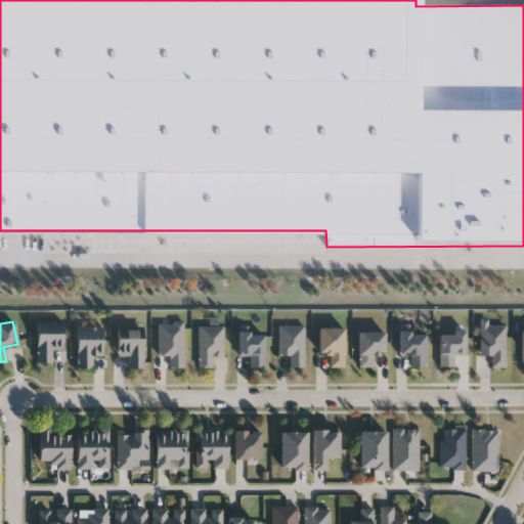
[(36,321),(61,321),(62,349),(52,350),(52,363),(37,363),(36,321)]
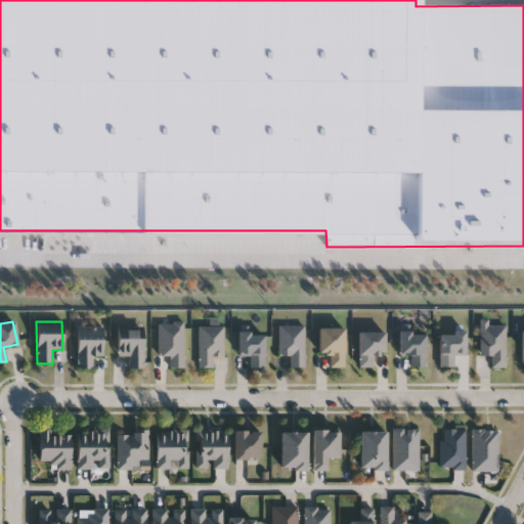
[(158,355),(158,322),(183,322),(183,367),(169,367),(169,355),(158,355)]
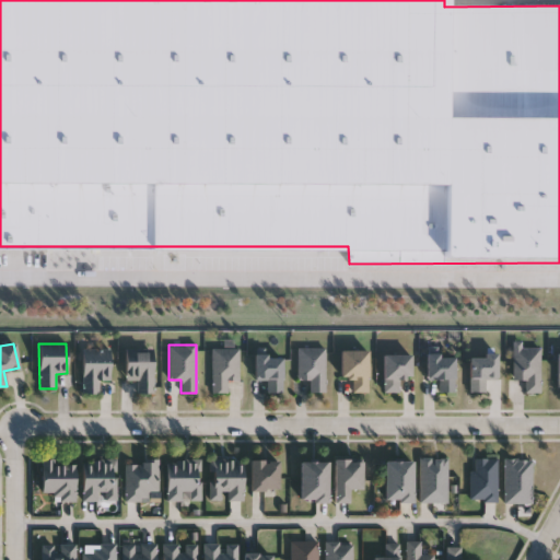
[(211,347),(238,347),(238,381),(226,381),(226,393),(211,393),(211,347)]
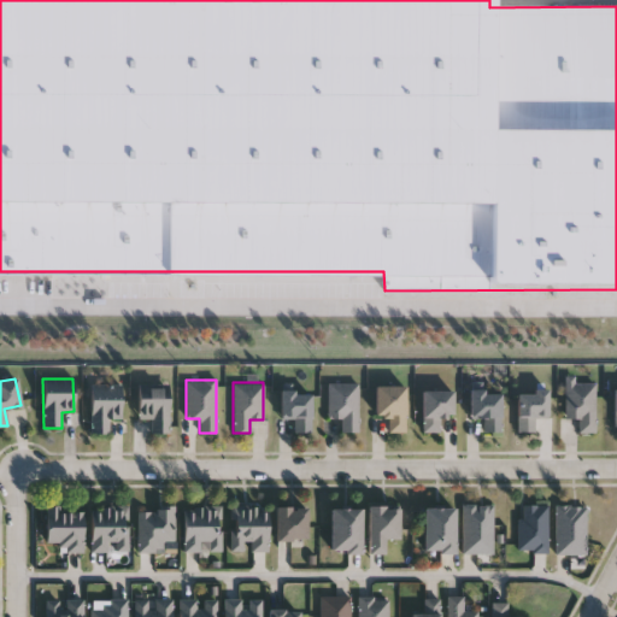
[(358,382),(358,432),(341,432),(341,417),(328,417),(328,382),(358,382)]
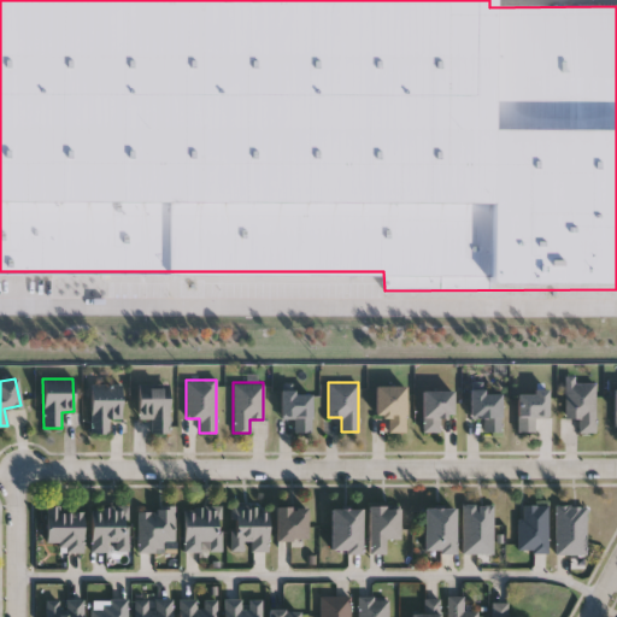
[(577,433),(577,417),(565,417),(565,382),(595,382),(595,433),(577,433)]
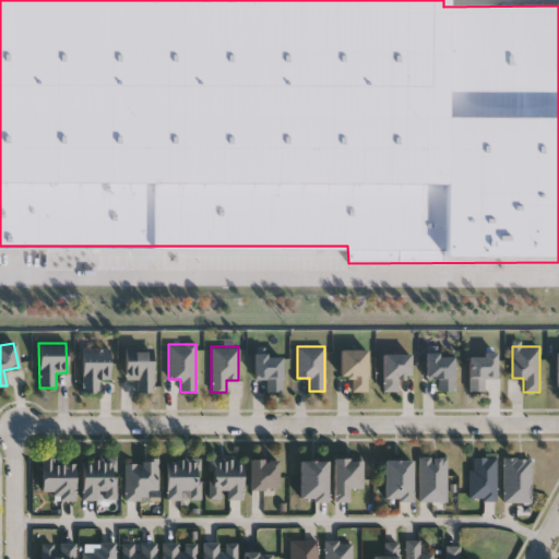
[(109,379),(98,379),(98,392),(82,392),(82,349),(108,348),(109,379)]
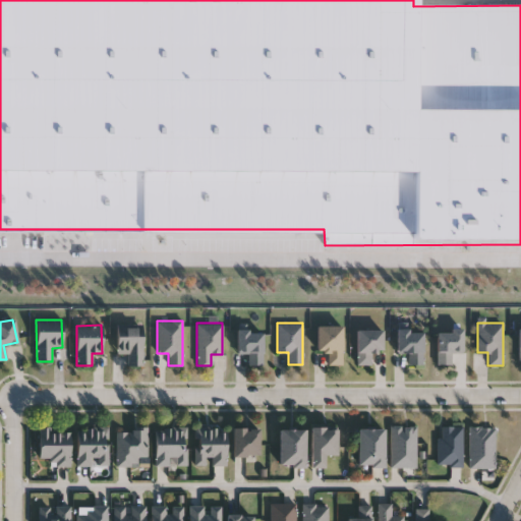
[(342,325),(342,364),(328,364),(328,350),(316,350),(316,325),(342,325)]
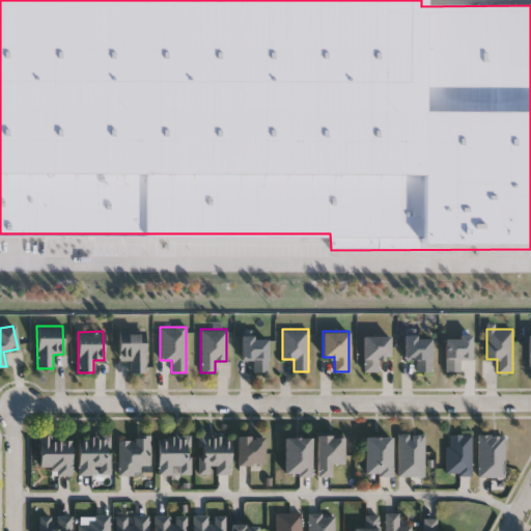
[(144,372),(130,372),(130,360),(118,360),(118,332),(144,332),(144,372)]
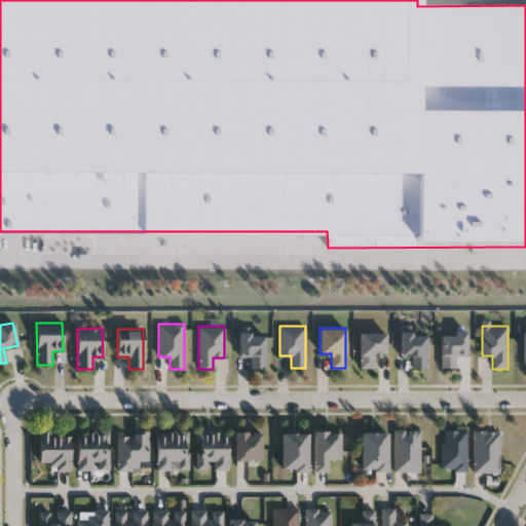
[(360,332),(386,332),(386,353),(373,353),(373,368),(360,368),(360,332)]
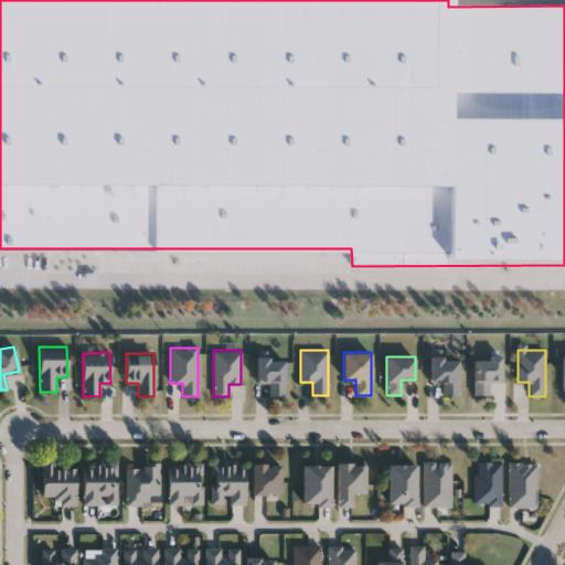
[(430,382),(430,356),(458,356),(458,395),(443,395),(443,382),(430,382)]
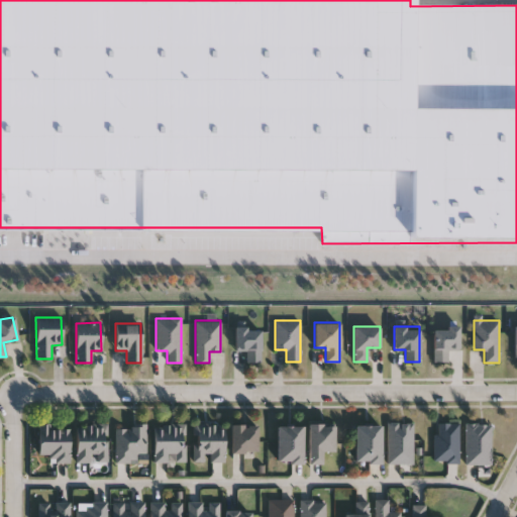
[(458,348),(446,348),(446,360),(433,360),(433,326),(458,326),(458,348)]
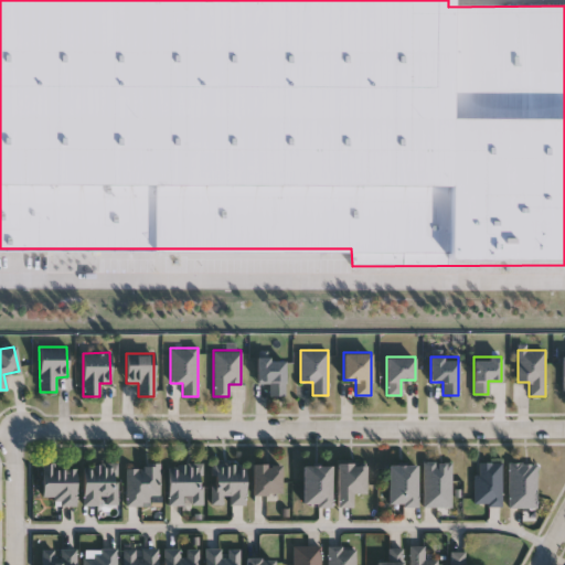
[(256,382),(256,358),(285,358),(285,395),(269,395),(269,382),(256,382)]
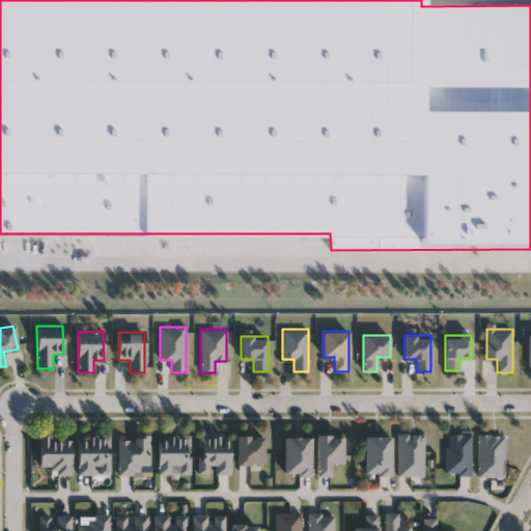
[(397,476),(397,434),(424,434),(424,476),(397,476)]
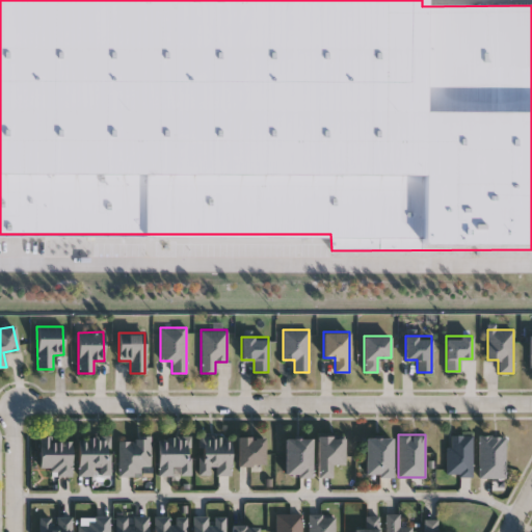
[(471,475),(446,475),(446,434),(471,434),(471,475)]
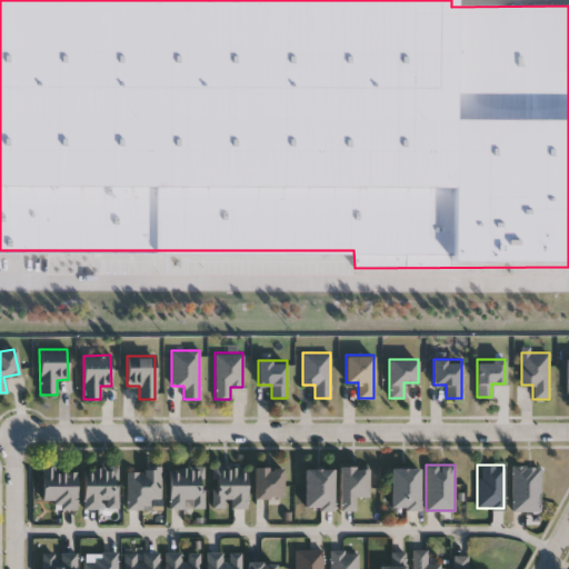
[(205,508),(169,508),(169,467),(205,466),(205,508)]
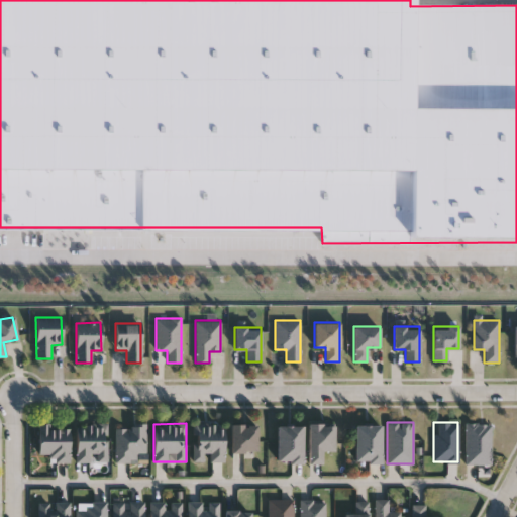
[(491,463),(466,463),(466,423),(491,423),(491,463)]
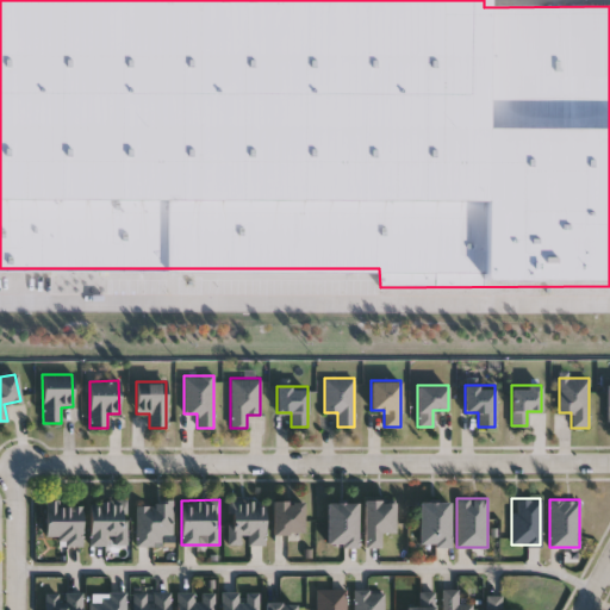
[(89,545),(89,500),(128,500),(128,545),(89,545)]
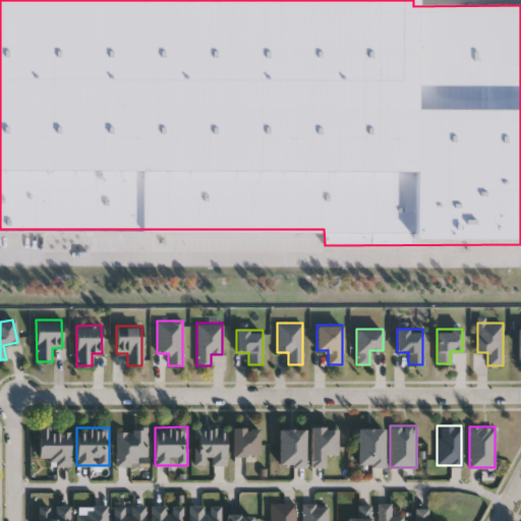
[(194,465),(194,427),(225,427),(225,465),(194,465)]
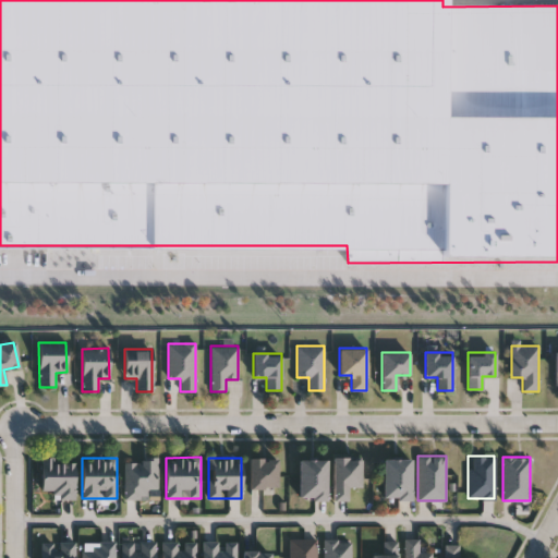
[(249,488),(249,458),(276,458),(276,488),(249,488)]
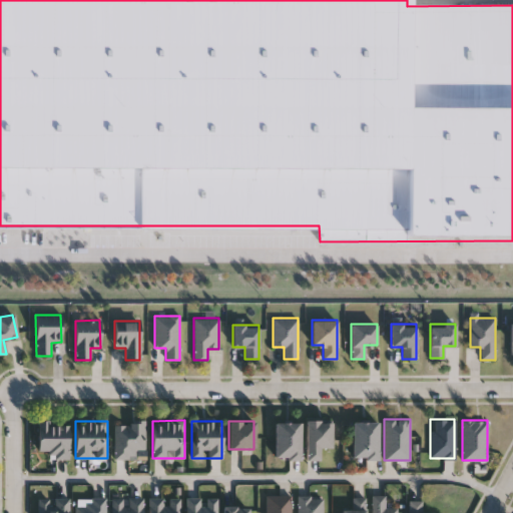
[(306,460),(306,421),(331,421),(331,448),(320,448),(320,460),(306,460)]
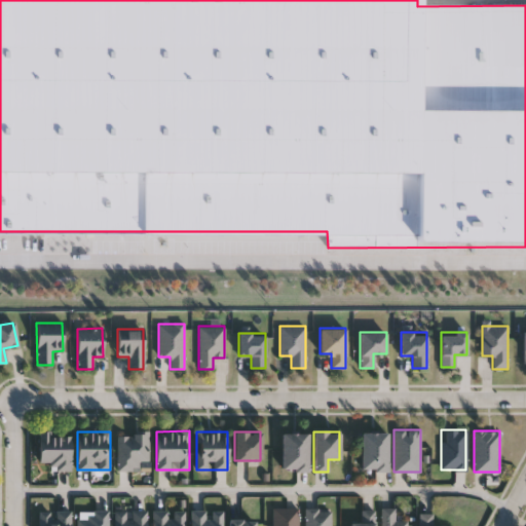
[(386,431),(386,470),(361,470),(361,431),(386,431)]
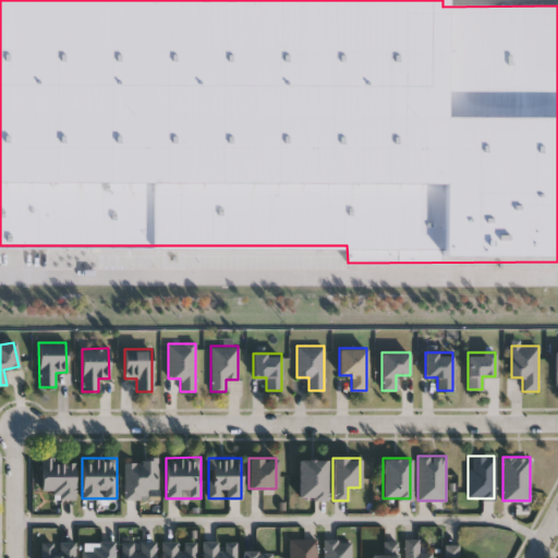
[(55,490),(40,490),(40,459),(75,459),(75,498),(55,498),(55,490)]
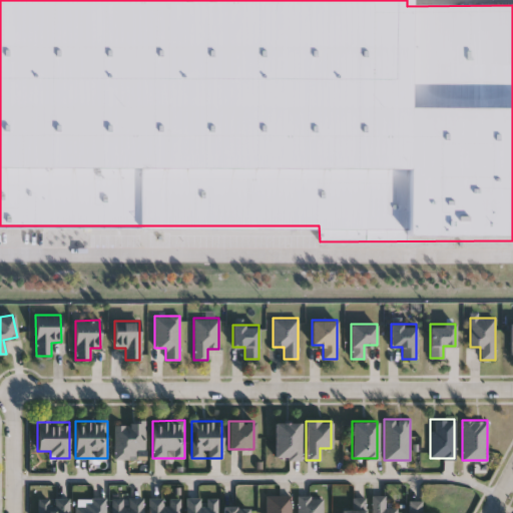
[(300,458),(275,458),(275,422),(300,422),(300,458)]
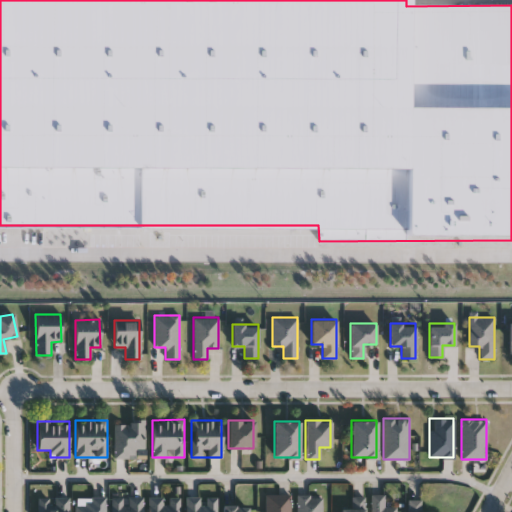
[(145,422),(144,450),(135,450),(135,458),(113,458),(114,422),(145,422)]
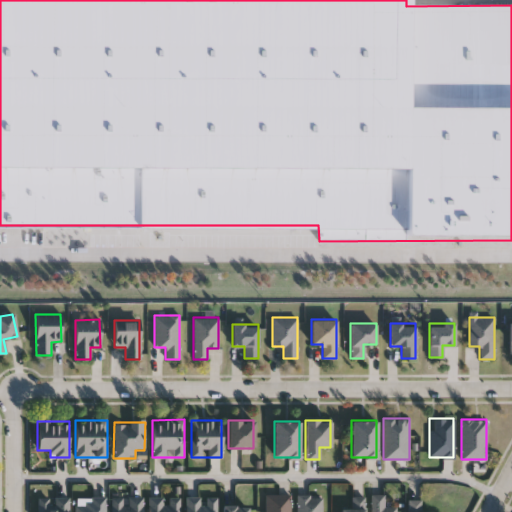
[(290,511),(265,511),(265,495),(290,495),(290,511)]
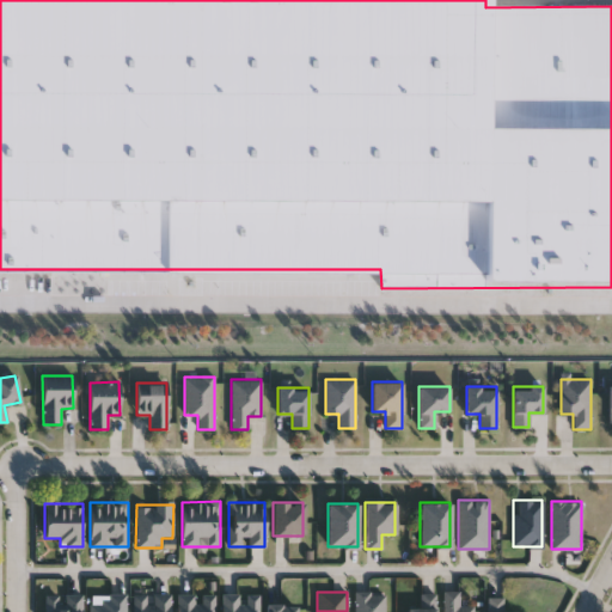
[(459,592),(459,605),(473,605),(473,611),(444,611),(444,592),(459,592)]
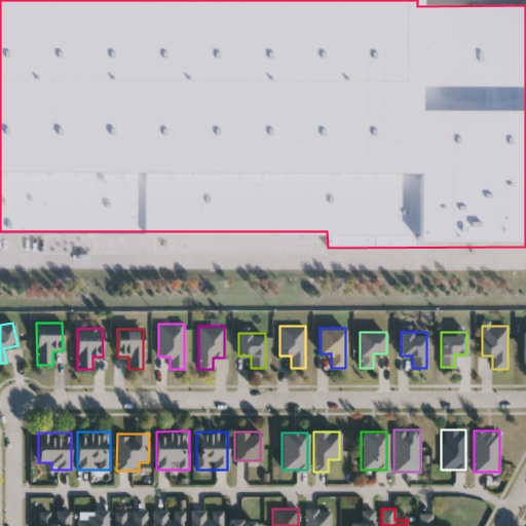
[(330,510),(330,525),(305,525),(305,510),(330,510)]
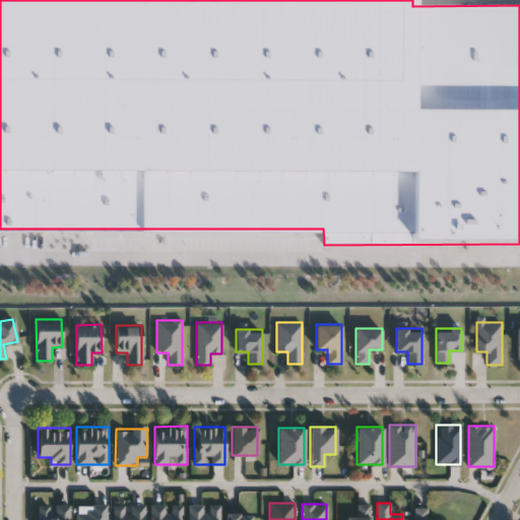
[(40,519),(40,505),(70,505),(70,519),(40,519)]
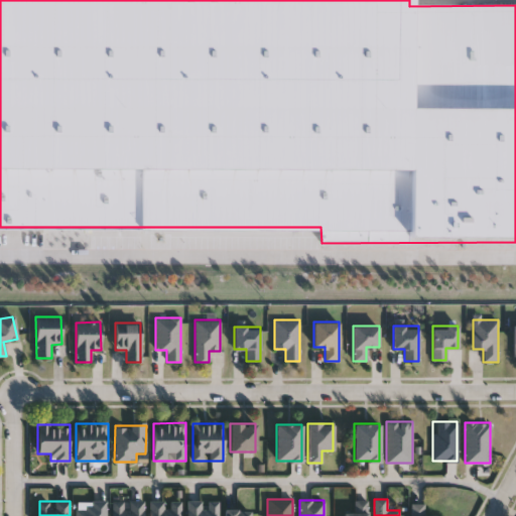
[(75,515),(75,509),(86,509),(86,501),(106,501),(106,515),(75,515)]
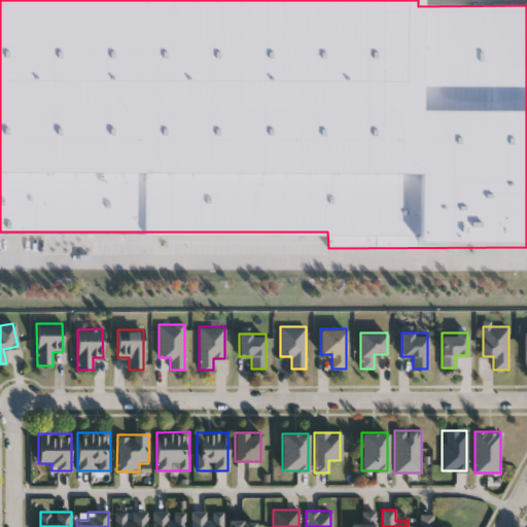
[(146,526),(115,526),(115,512),(146,512),(146,526)]
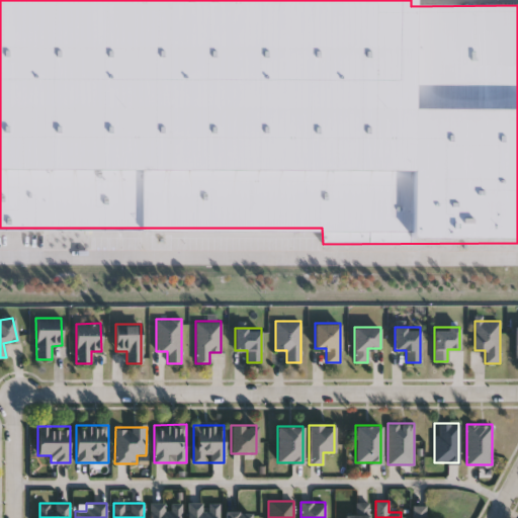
[(181,517),(150,517),(150,503),(181,503),(181,517)]
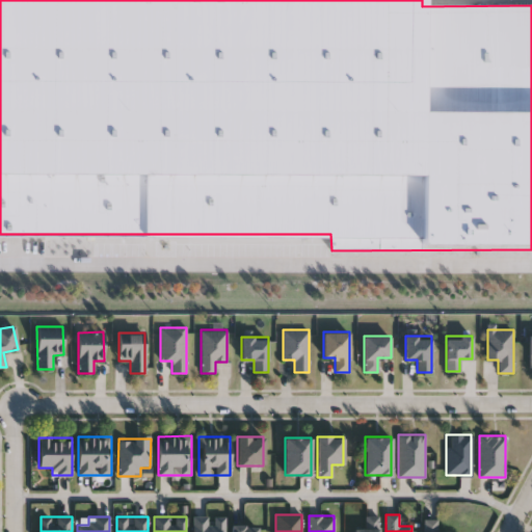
[(224,531),(192,531),(192,516),(224,516),(224,531)]
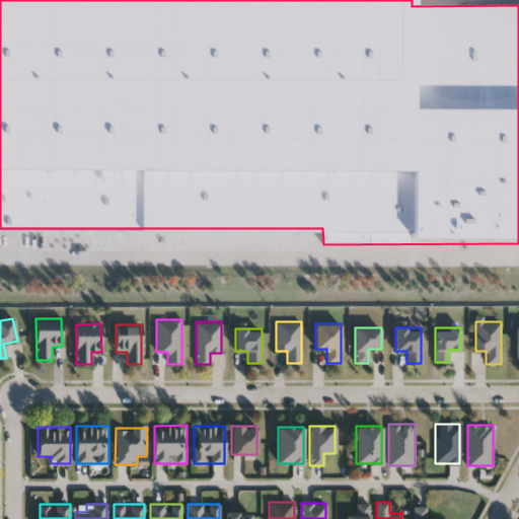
[(369,518),(346,518),(346,515),(356,515),(356,504),(369,504),(369,518)]
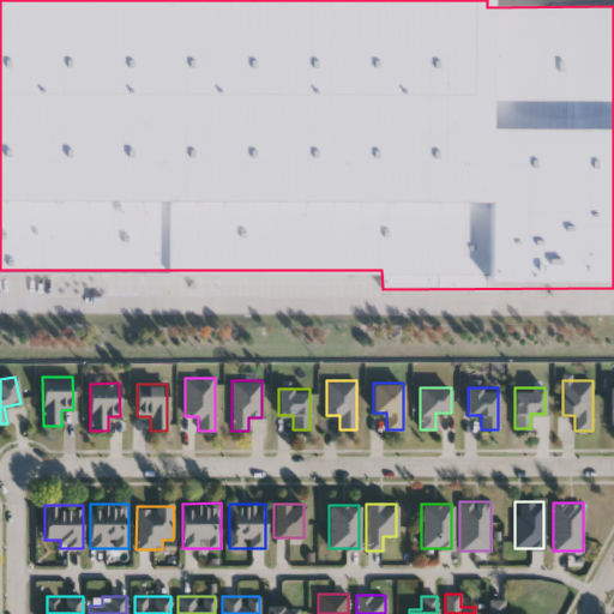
[(488,613),(488,600),(505,600),(505,612),(517,612),(517,613),(488,613)]
